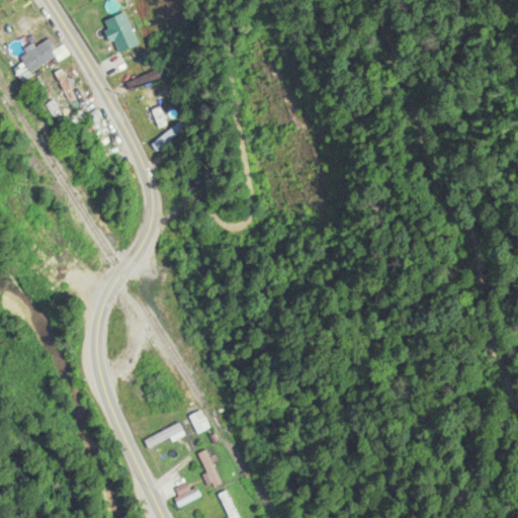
[(32,74),(57,57),(47,41),(21,59),(32,74)]
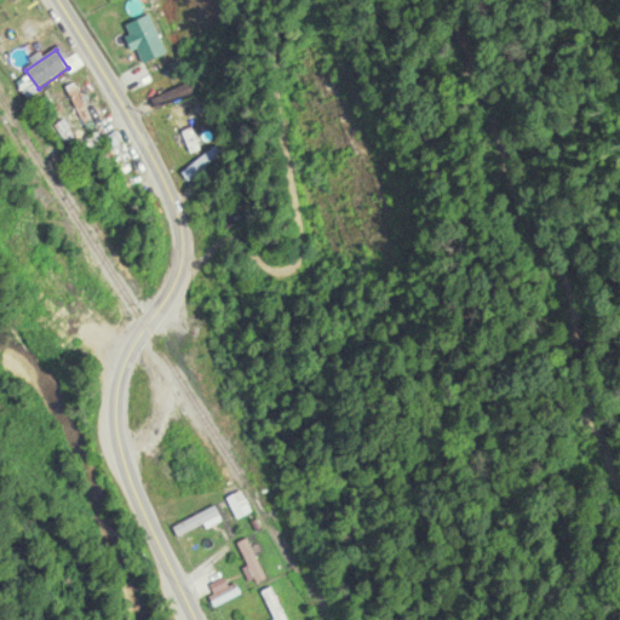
[(78,141),(101,128),(76,81),(53,95),(78,141)]
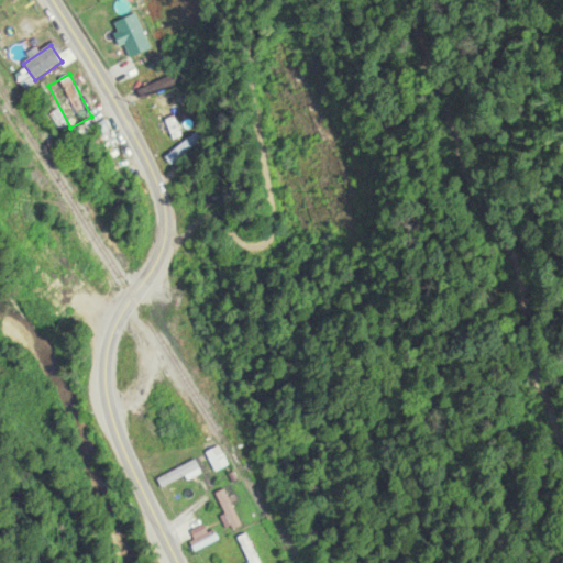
[(170,134),(173,133),(174,138),(179,135),(163,90),(177,85),(174,76),(138,89),(142,100),(156,95),(170,134)]
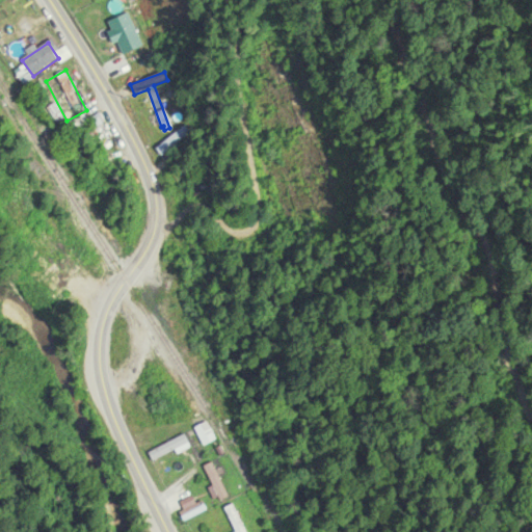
[(205,446),(217,440),(209,422),(195,428),(205,446)]
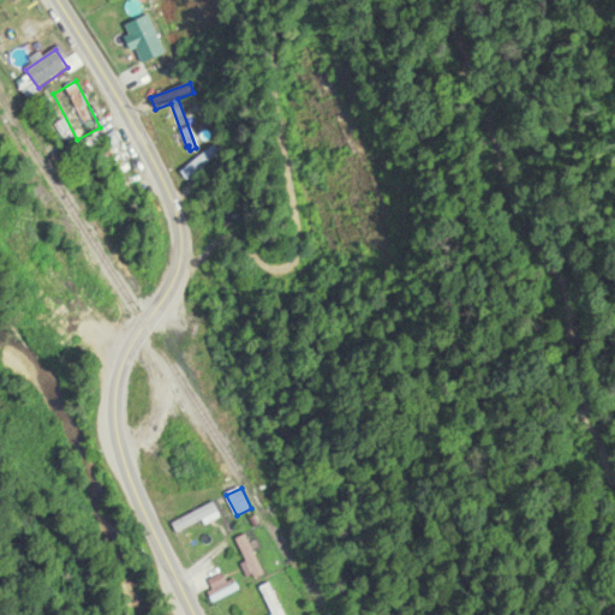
[(171,524),(177,537),(220,515),(214,502),(171,524)]
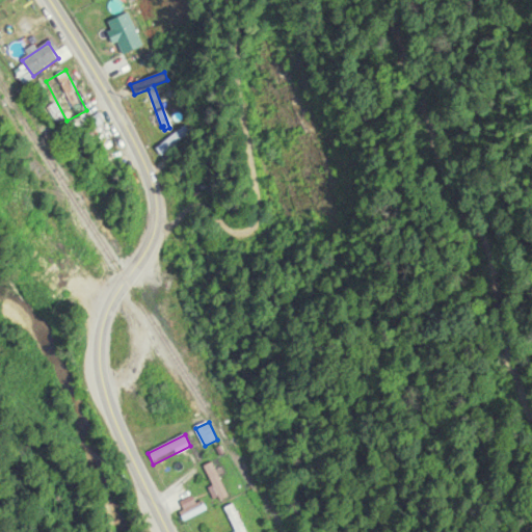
[(204,467),(221,500),(231,496),(213,462),(204,467)]
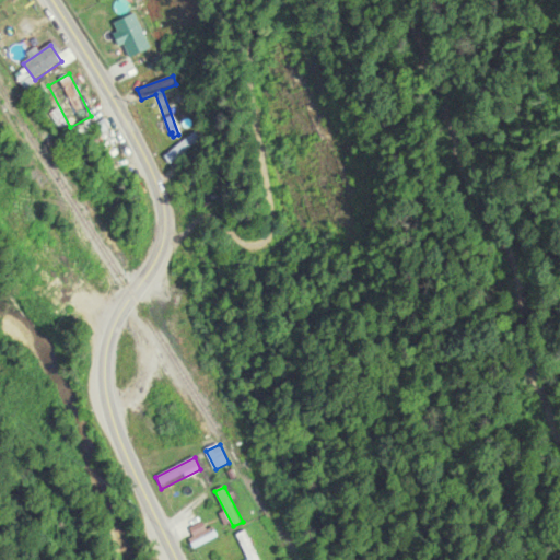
[(191,539),(196,548),(217,537),(212,528),(191,539)]
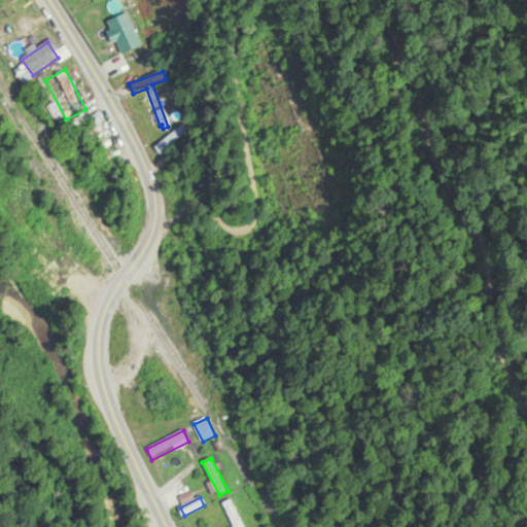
[(244,526),(232,499),(223,503),(234,526),(244,526)]
